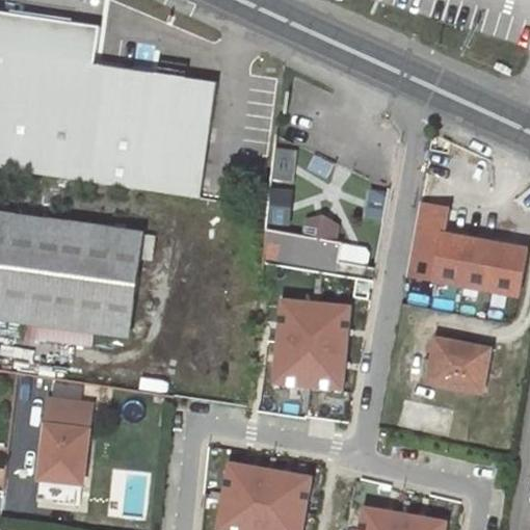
[(0,165),(199,195),(215,80),(93,62),(98,26),(0,10),(0,165)]
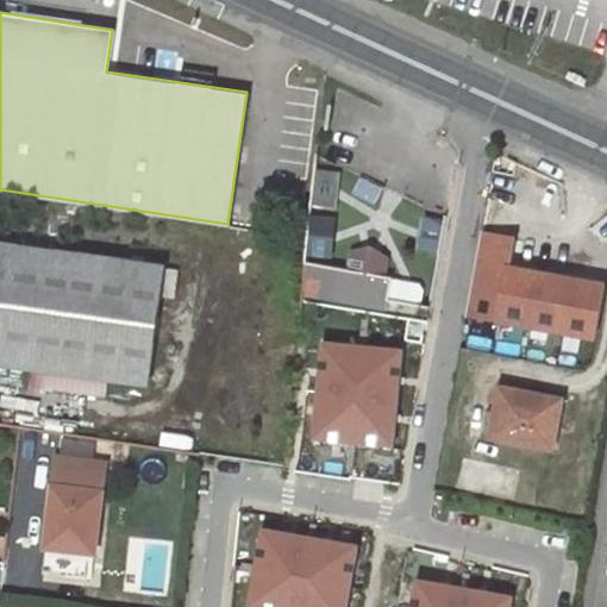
[(584,76),(569,69),(565,75),(583,82),(584,76)]
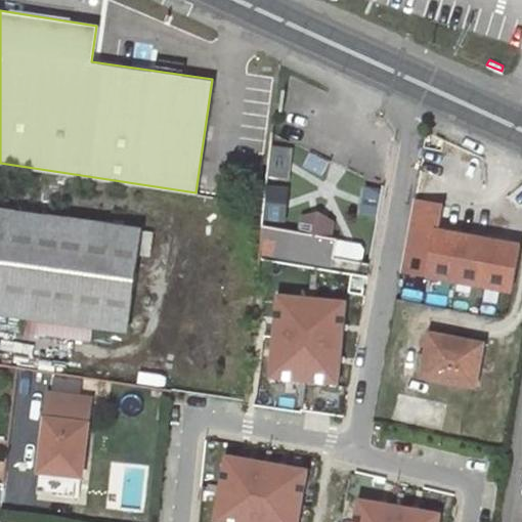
[(269,143),(265,178),(287,180),(290,146),(269,143)]
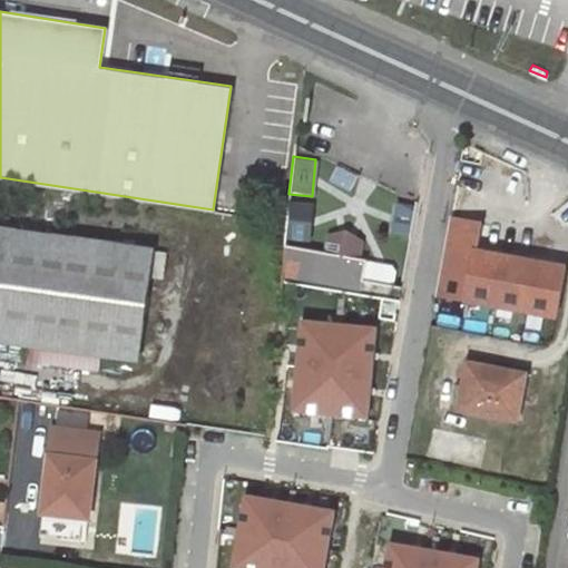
[(287,201),(284,236),(307,237),(311,203),(287,201)]
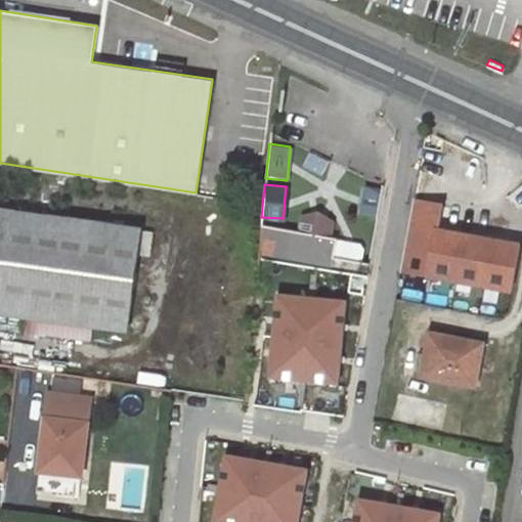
[(355,213),(376,216),(380,189),(360,186),(355,213)]
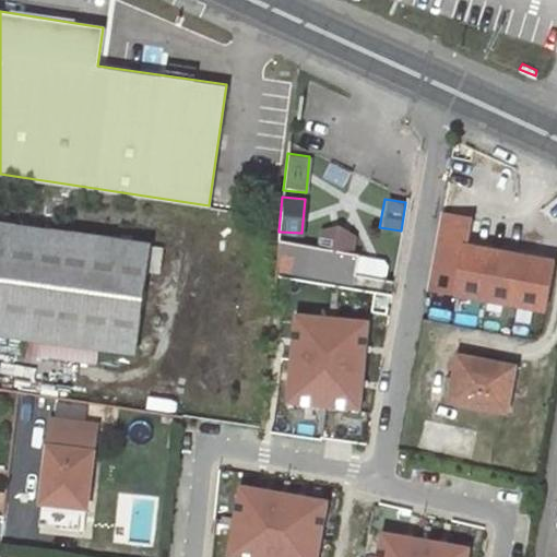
[(473,216),(440,211),(427,293),(546,312),(555,258),(469,244),(473,216)]
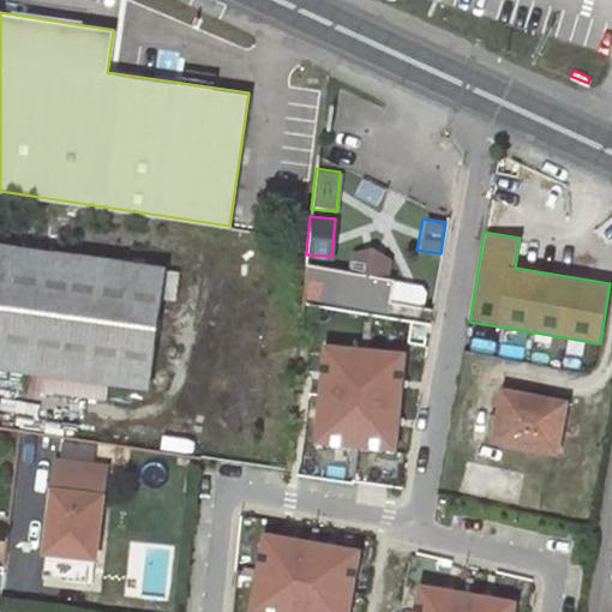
[(0,367),(147,389),(165,268),(0,244),(0,367)]
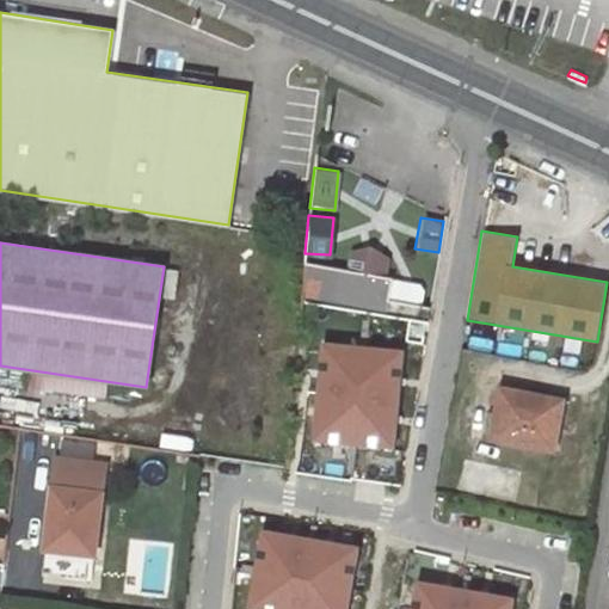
[(344,274),(385,281),(388,257),(369,247),(348,250),(344,274)]
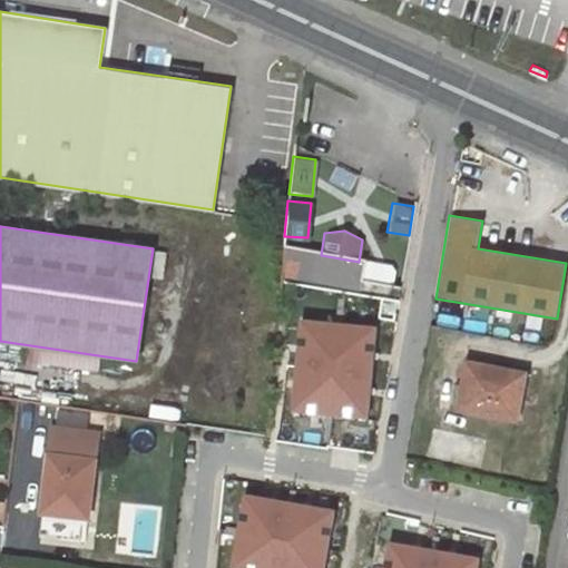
[(321,255),(283,248),(280,275),(387,294),(388,286),(359,282),(362,262),(359,262),(321,255)]
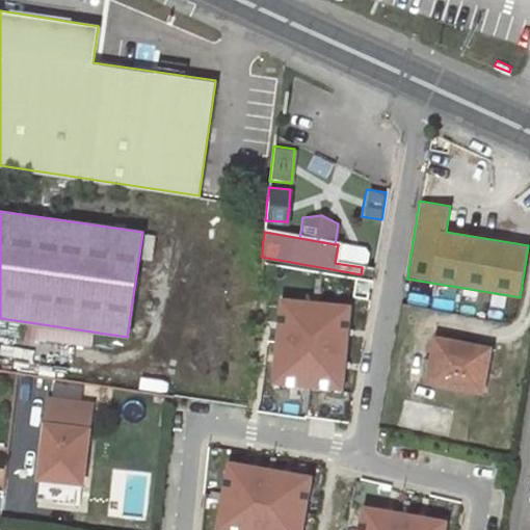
[(335,263),(362,267),(365,268),(368,248),(339,243),(338,244),(335,263)]
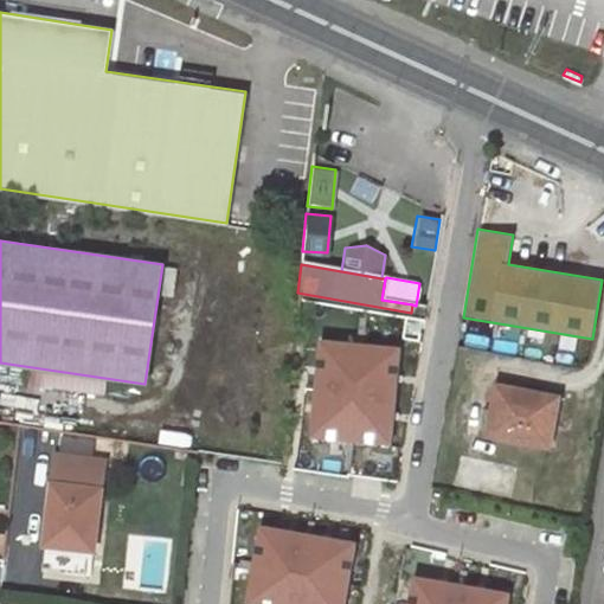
[(404,351),(315,336),(299,435),(389,449),(404,351)]
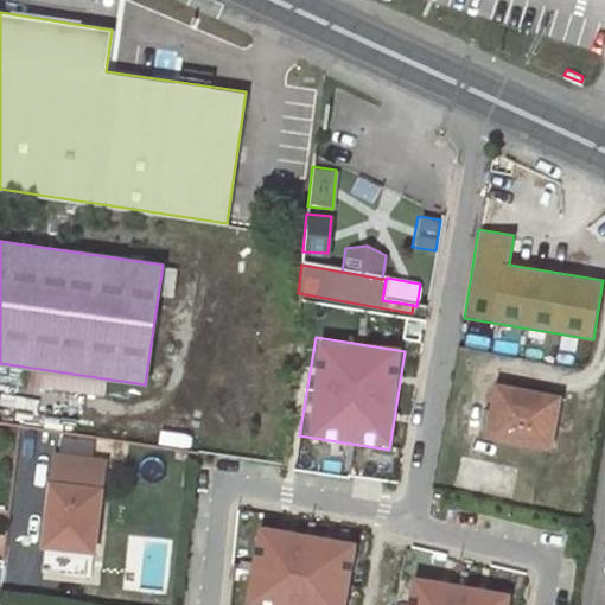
[(547,445),(555,399),(495,387),(486,432),(547,445)]
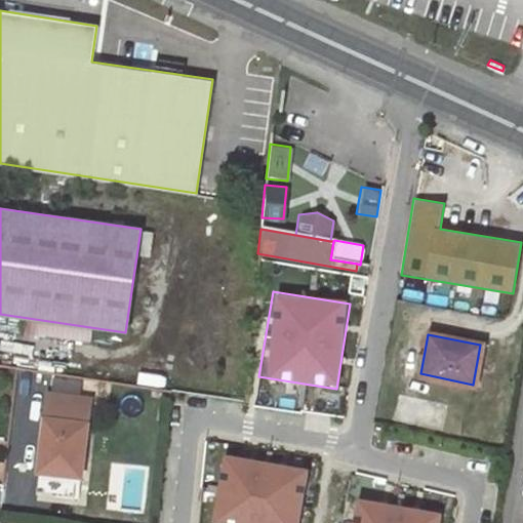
[(43,420),(84,425),(86,398),(46,393),(43,420)]
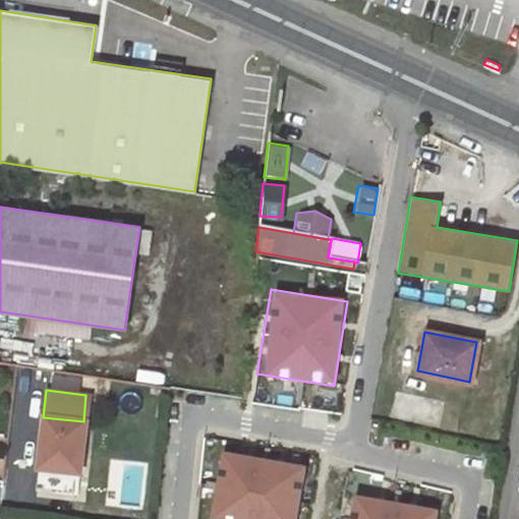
[(78,472),(83,421),(43,417),(40,444),(43,444),(40,471),(38,471),(35,484),(69,488),(71,472),(78,472)]
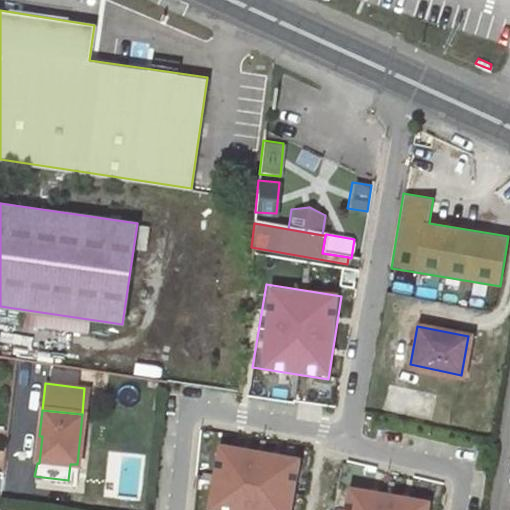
[(290,509),(297,457),(219,447),(210,509),(290,509)]
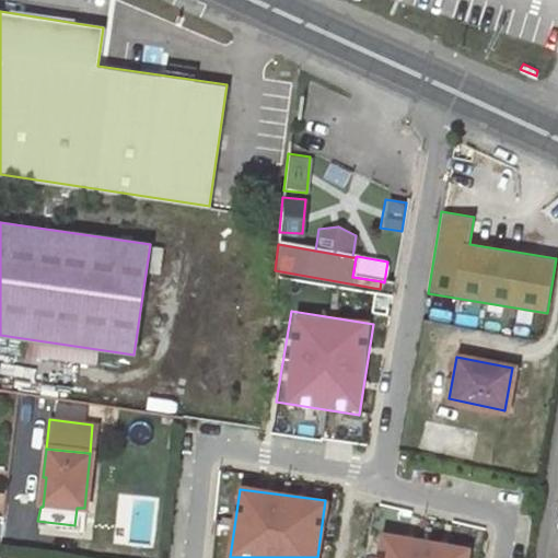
[(468,557),(471,545),(378,533),(374,557),(468,557)]
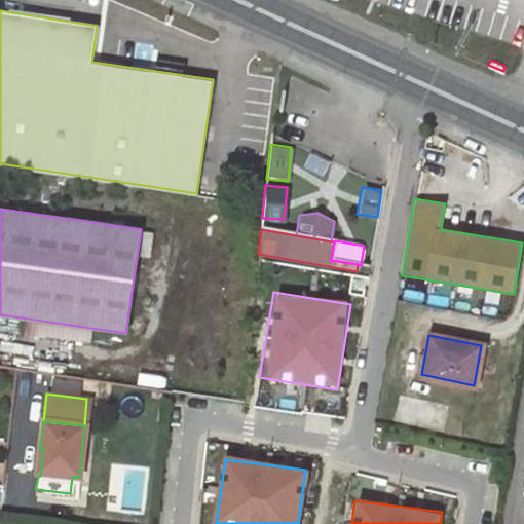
All buildings are outlined.
